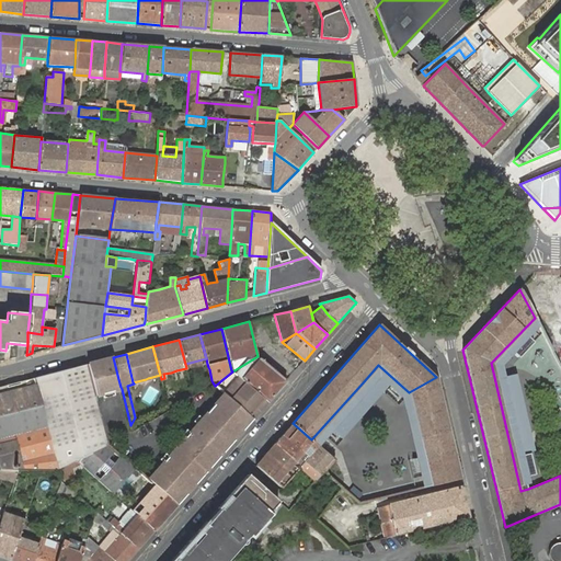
[(258,356),(232,371),(267,402),(286,381),(258,356)]
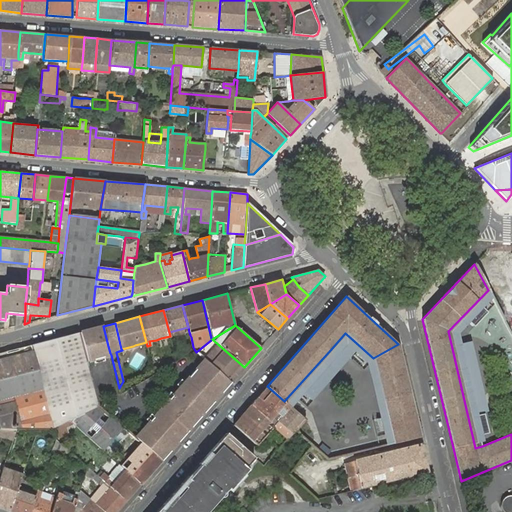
[(103,326),(78,332),(86,361),(111,355),(110,353),(108,346),(103,326)]
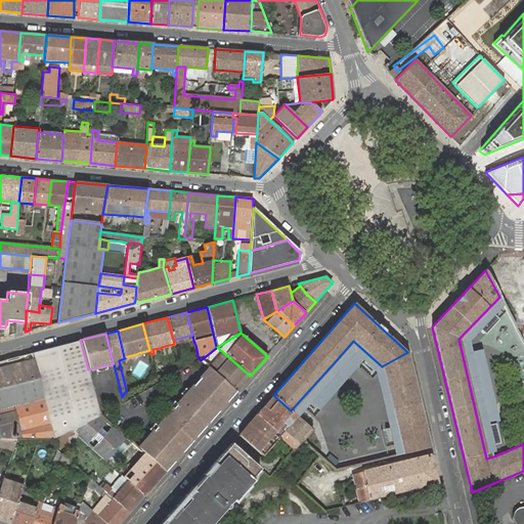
[(80,340),(32,353),(54,439),(73,430),(101,416),(88,369),(80,340)]
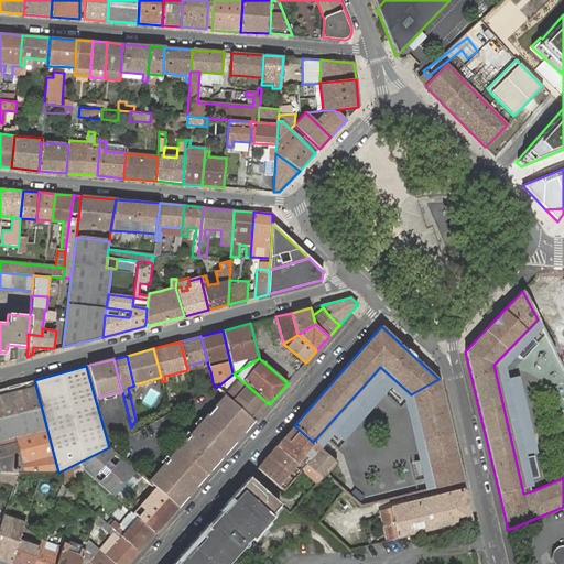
[(234,373),(216,388),(217,388),(226,396),(255,422),(269,404),(234,373)]
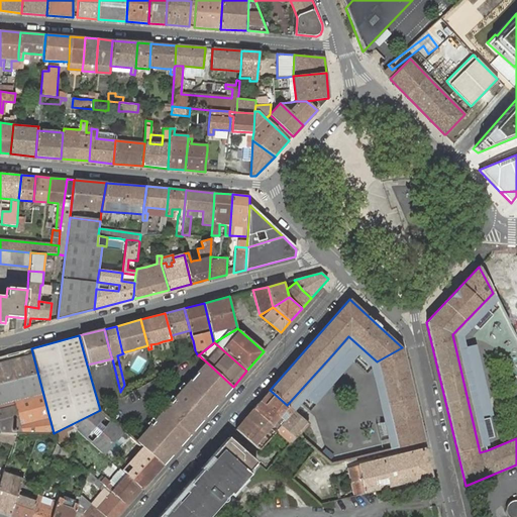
[(377,362),(397,447),(424,441),(402,347),(377,362)]
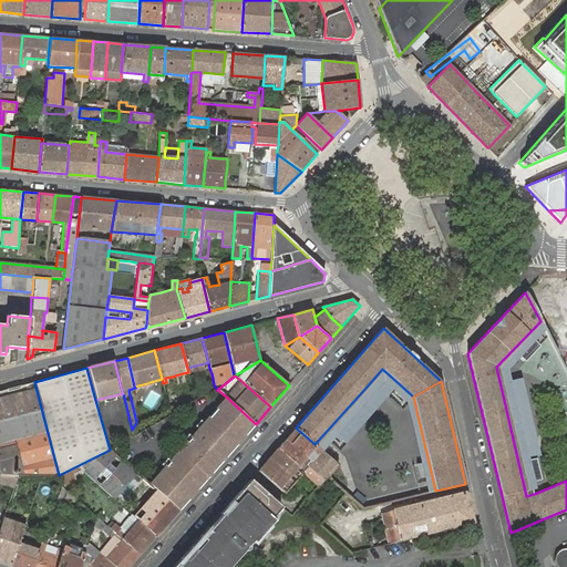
[(34,382),(0,390),(0,474),(0,475),(59,475),(34,382)]
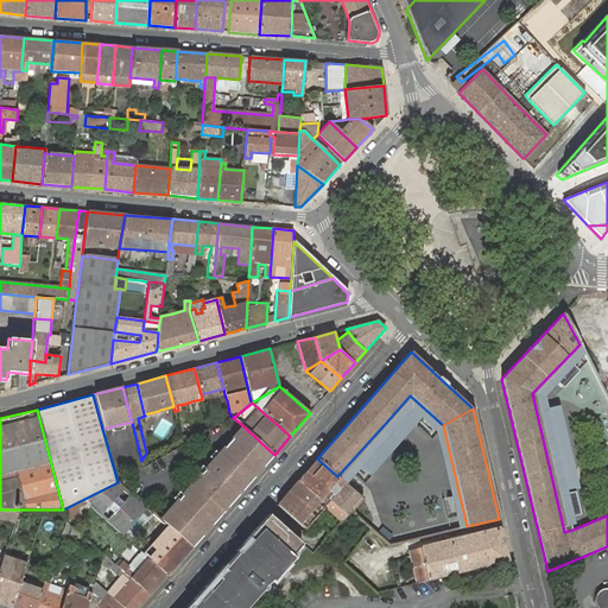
[(244,426),(160,520),(175,533),(191,548),(202,537),(201,536),(210,525),(211,525),(223,512),(222,512),(226,507),(227,508),(238,495),(241,491),(253,477),(263,466),(263,467),(274,455),(244,426)]
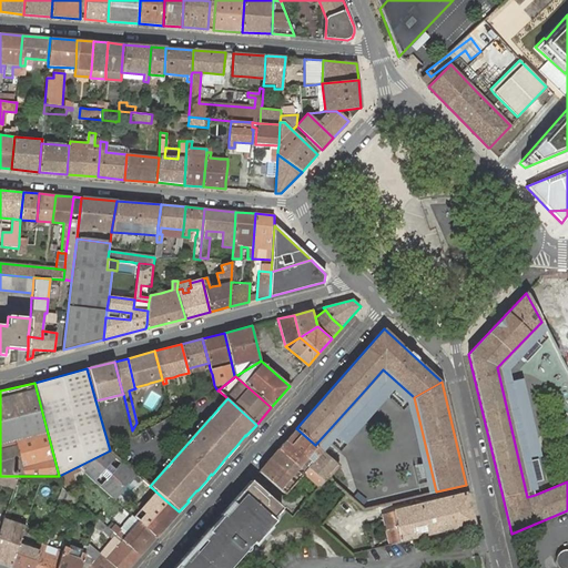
[(277,449),(259,472),(285,494),(303,474),(322,452),(296,428),(277,449)]
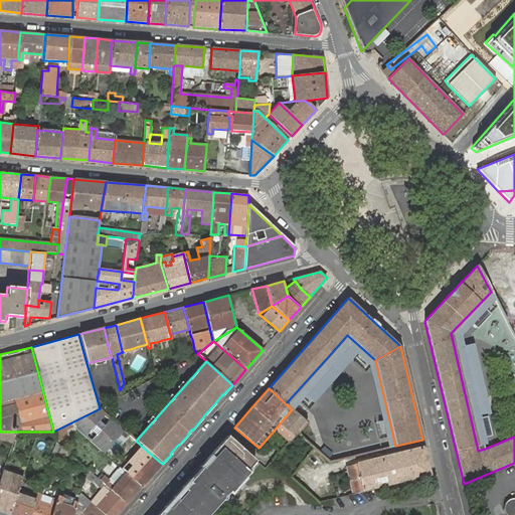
[(100,408),(71,422),(103,452),(123,430),(106,414),(100,408)]
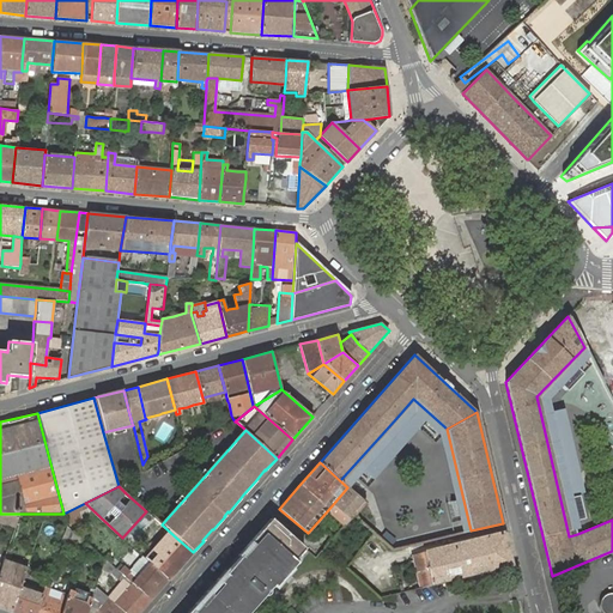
[(327,511),(344,527),(353,515),(364,503),(347,487),(327,511)]
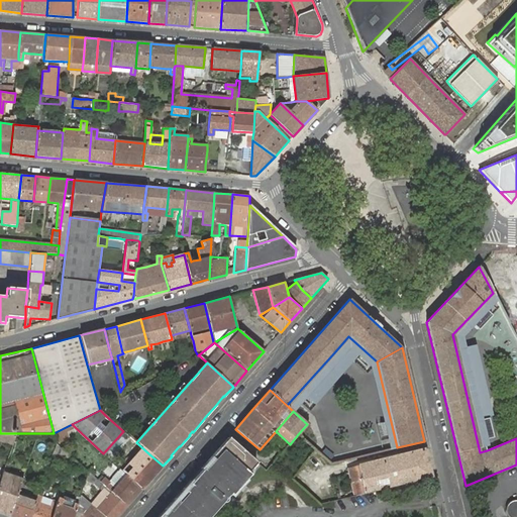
[(256,461),(227,436),(200,467),(202,468),(203,469),(221,448),(247,472),(256,461)]
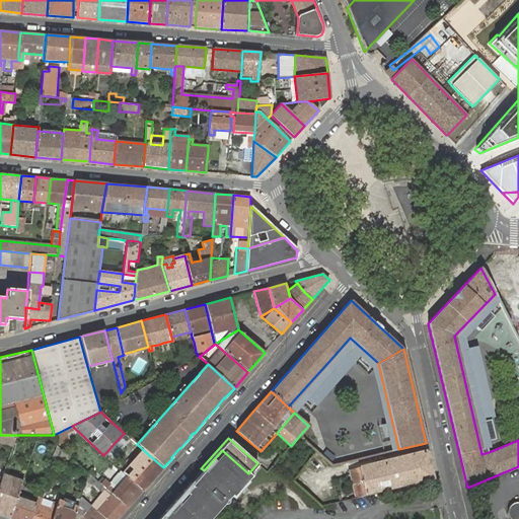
[(73,459),(58,446),(54,456),(72,462),(73,459)]
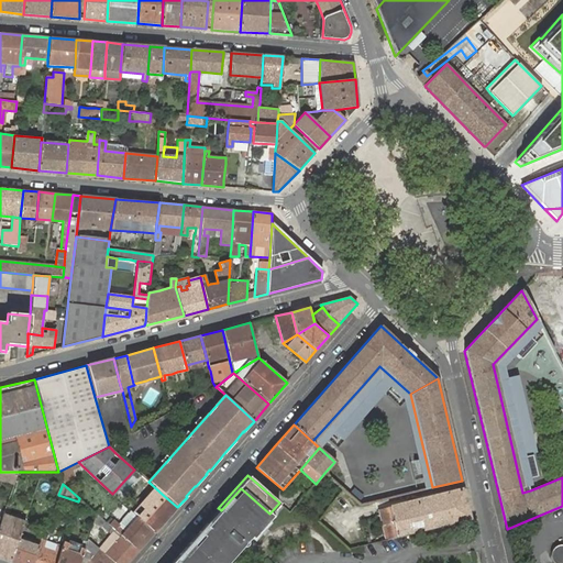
[(241,488),(221,510),(220,509),(205,526),(207,527),(176,561),(174,560),(170,562),(225,562),(250,536),(252,538),(272,516),(269,514),(241,488)]
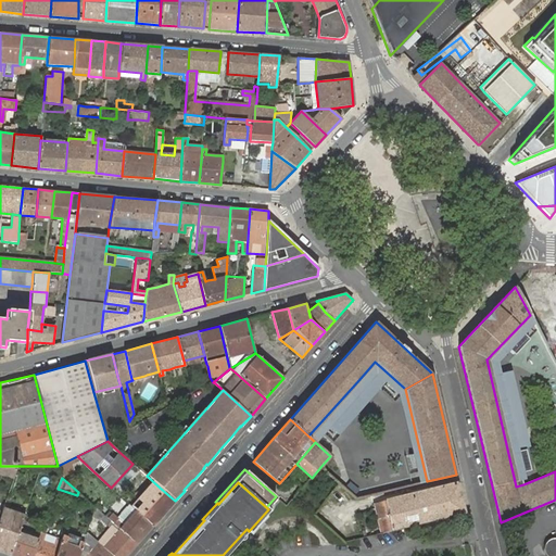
[(373,501),(380,533),(465,513),(457,482),(373,501)]
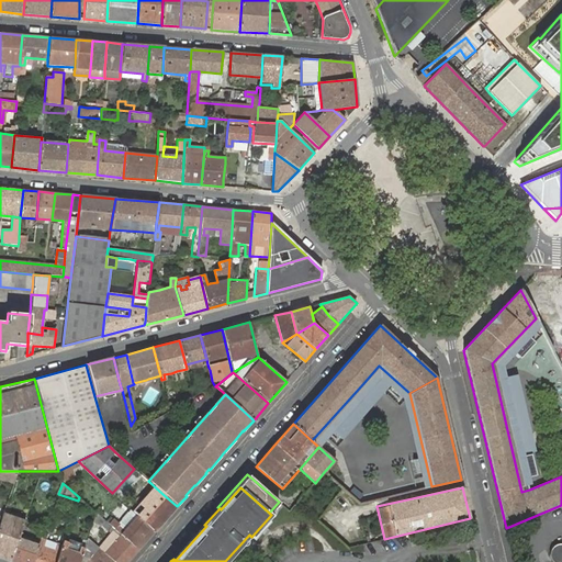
[(155,531),(177,506),(161,493),(139,517),(155,531)]
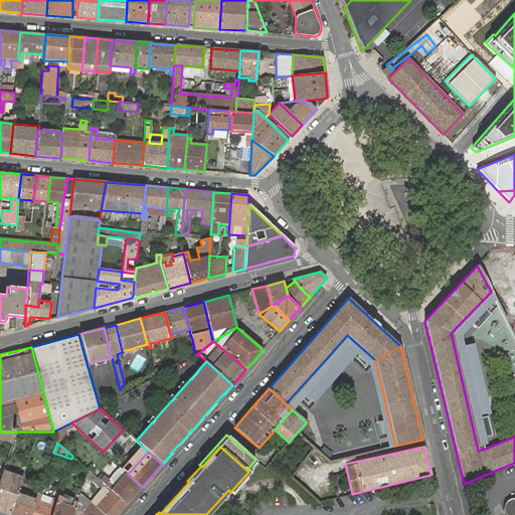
[(128,474),(123,469),(120,472),(124,476),(115,486),(111,482),(104,476),(97,469),(93,474),(100,480),(108,487),(112,490),(127,504),(142,487),(128,474)]
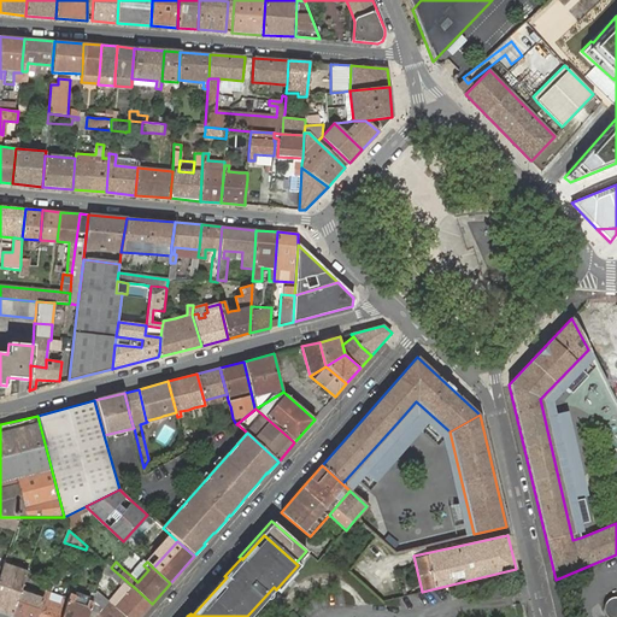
[(125,616),(140,616),(152,604),(134,587),(129,583),(119,575),(111,568),(106,563),(103,574),(111,576),(124,588),(125,587),(130,591),(116,607),(125,616)]
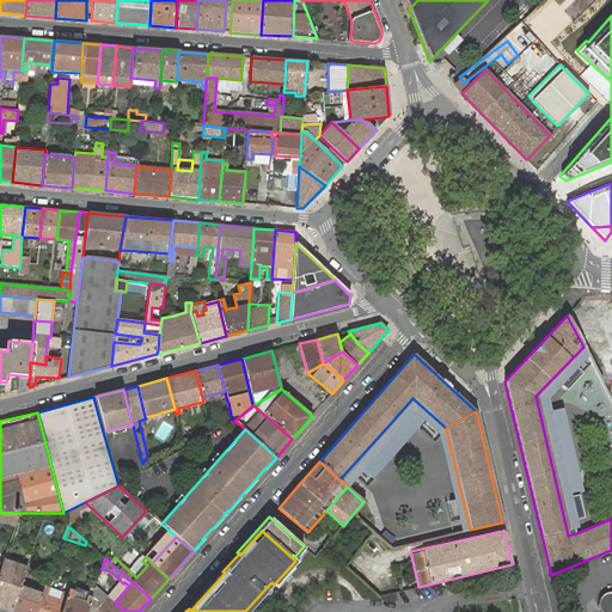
[(0,604),(12,609),(20,586),(26,567),(4,560),(2,563),(0,568),(0,604)]
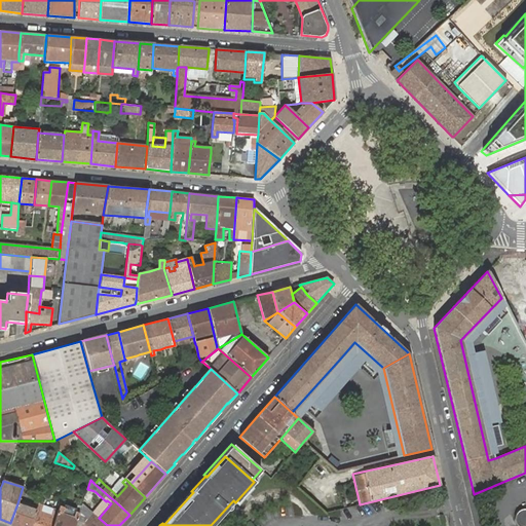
[(126,486),(122,482),(113,492),(117,496),(126,486)]
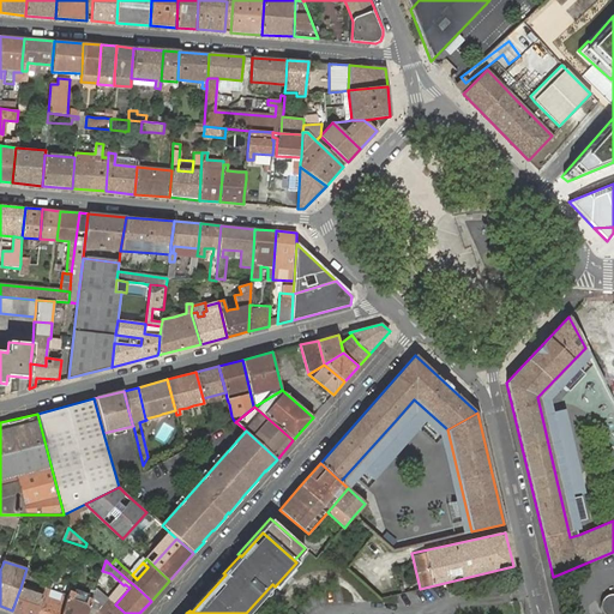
[(43,596),(36,613),(61,613),(67,597),(62,595),(60,602),(48,597),(52,585),(47,583),(43,596)]
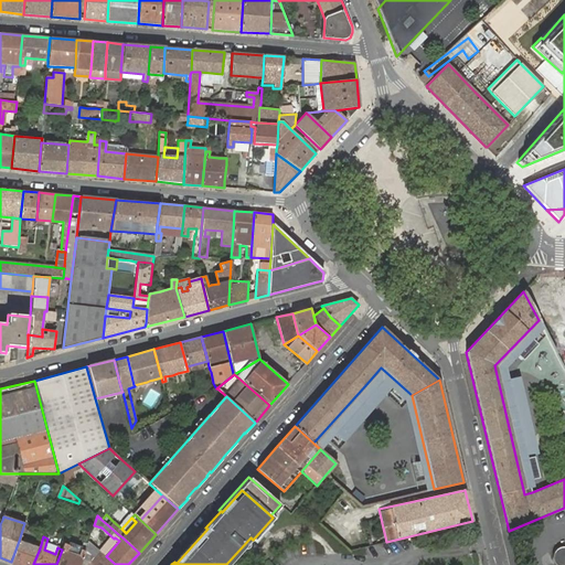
[(102,553),(106,556),(119,541),(115,537),(114,539),(102,553)]
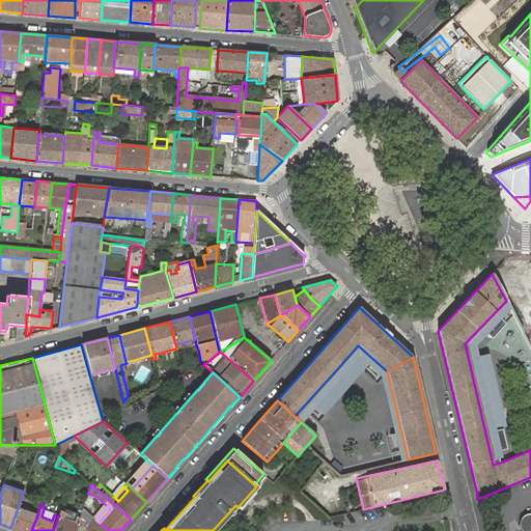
[(9,530),(11,530),(31,530),(37,515),(18,508),(10,528),(9,530)]
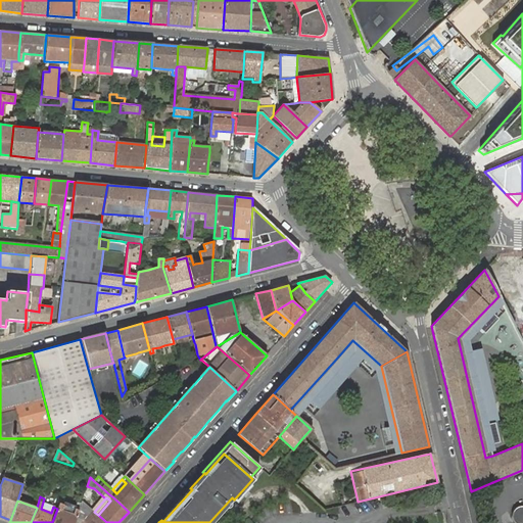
[(106,522),(98,515),(94,512),(82,502),(79,511),(83,513),(88,517),(82,522),(106,522)]
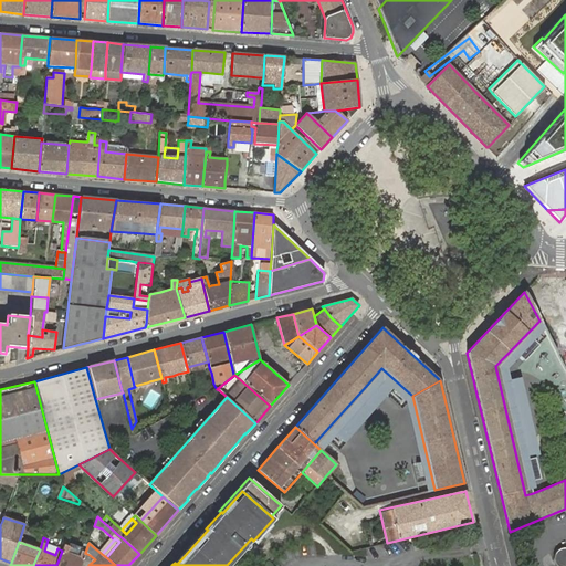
[(62,551),(56,565),(80,565),(85,553),(81,551),(79,557),(66,553),(69,546),(64,545),(62,551)]
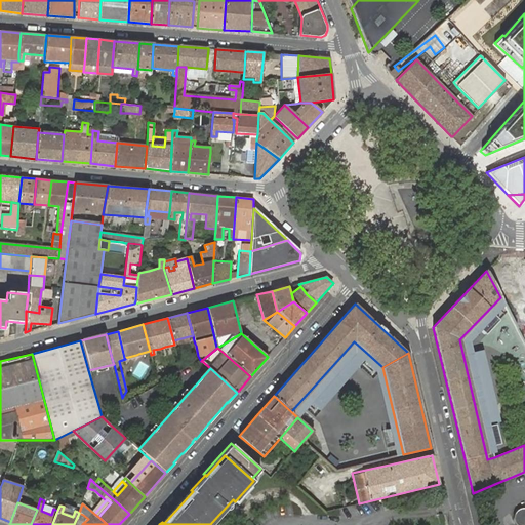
[(524,524),(524,508),(524,509),(521,509),(518,511),(516,513),(515,516),(514,519),(515,522),(517,524),(524,524)]
